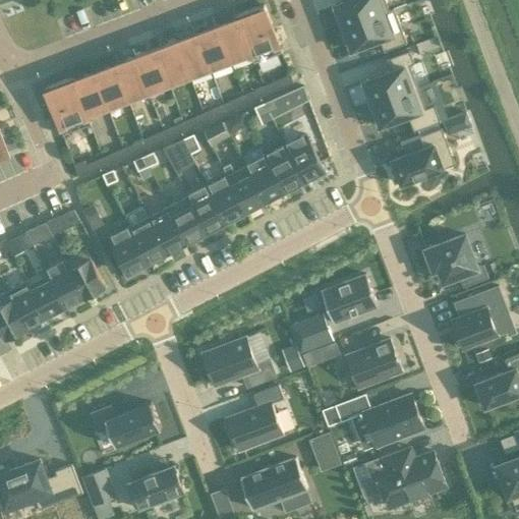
[(348,0),(333,6),(341,30),(392,10),(392,9),(387,10),(383,0),(348,0)]
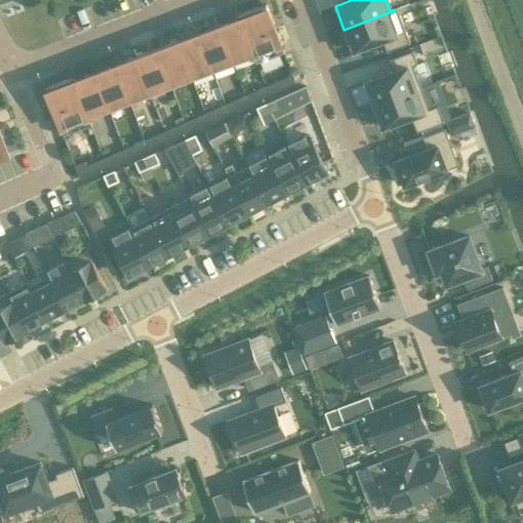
[(265,5),(236,16),(238,21),(251,54),(254,65),(283,53),(265,5)]
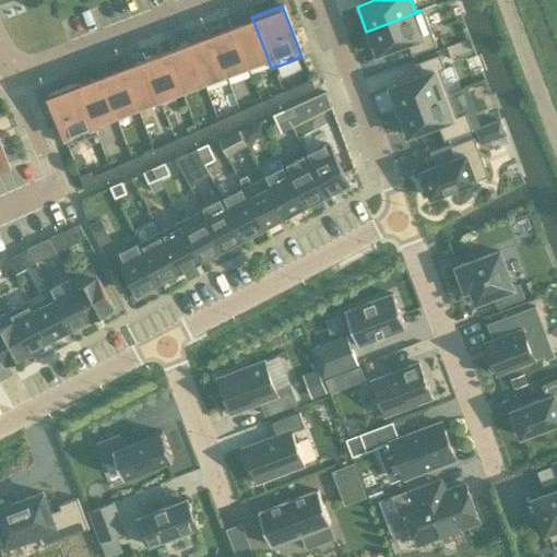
[(421,11),(366,32),(376,56),(405,45),(410,57),(435,47),(421,11)]
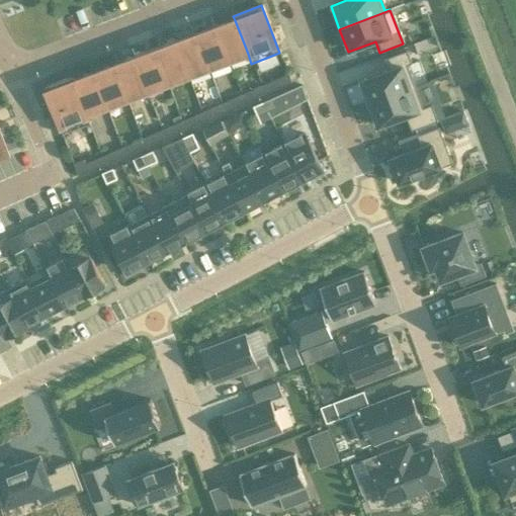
[(235,20),(215,27),(227,62),(248,54),(235,20)]
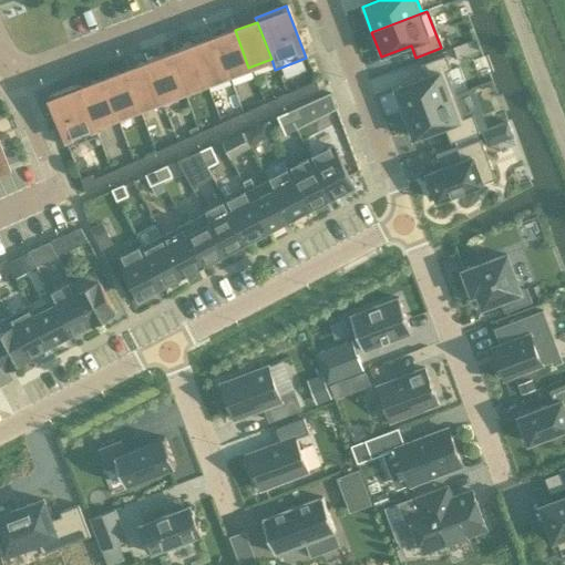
[(235,30),(213,39),(226,76),(248,68),(235,30)]
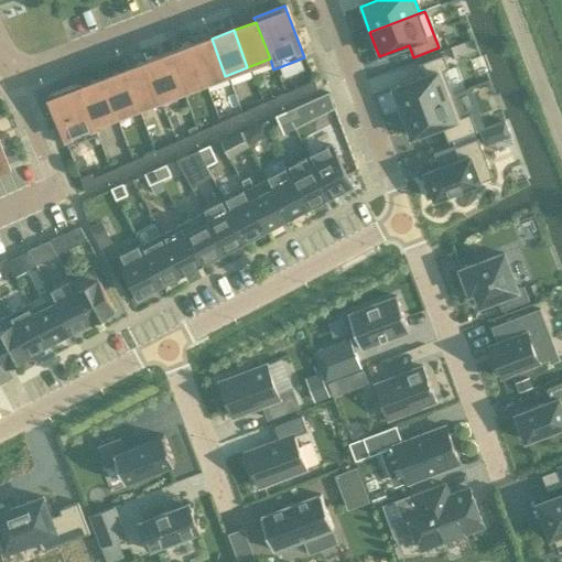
[(212,39),(191,46),(204,84),(225,76),(212,39)]
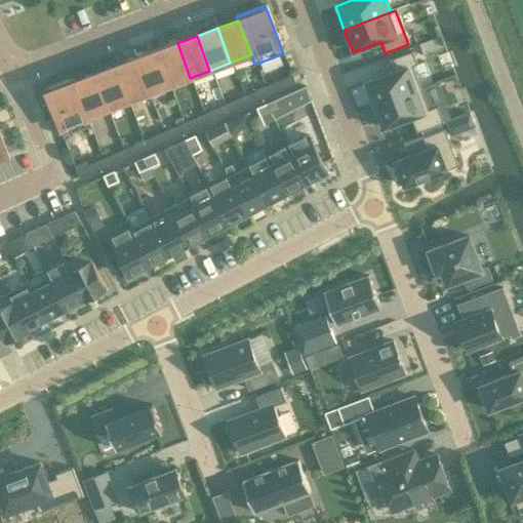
[(176,42),(156,49),(169,85),(190,78),(177,43),(176,42)]
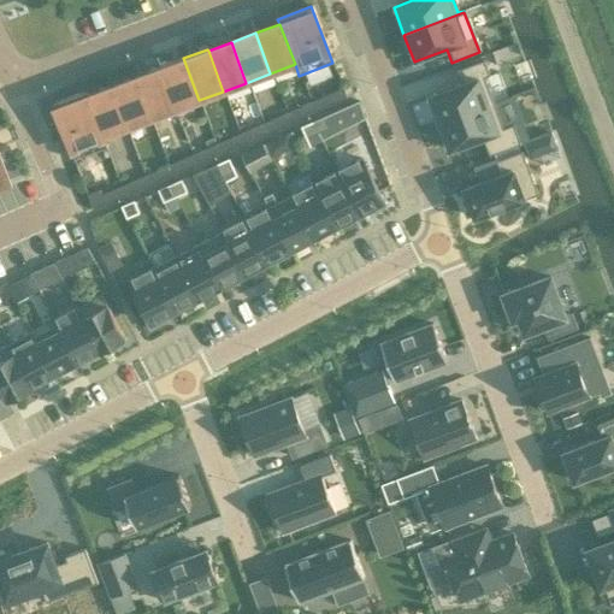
[(183,58),(157,68),(158,70),(173,110),(199,100),(183,58)]
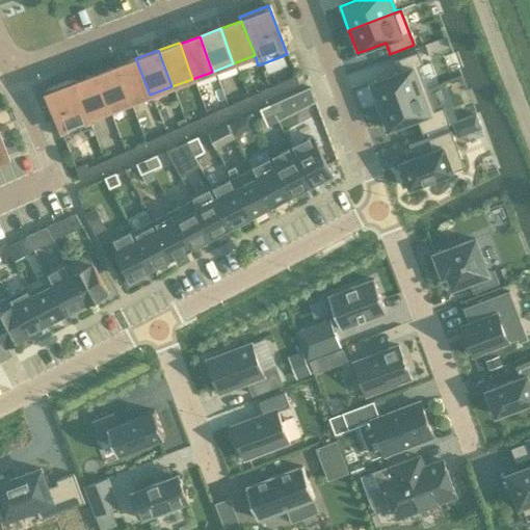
[(397,73),(368,84),(377,107),(425,89),(417,68),(421,67),(416,53),(393,61),(397,73)]
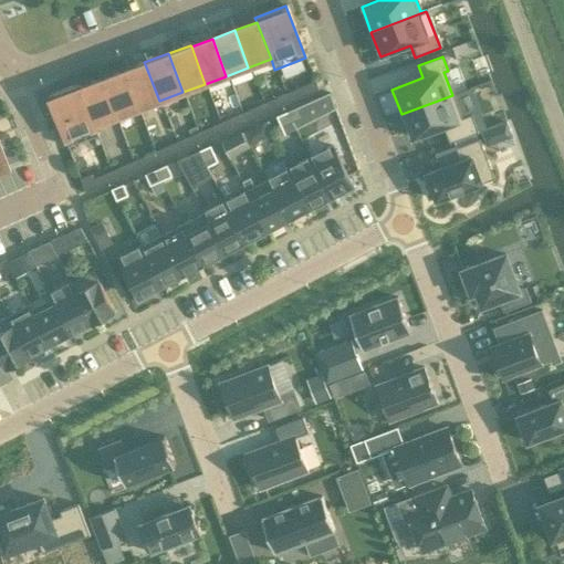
[(145,64),(125,72),(139,108),(159,101),(145,64)]
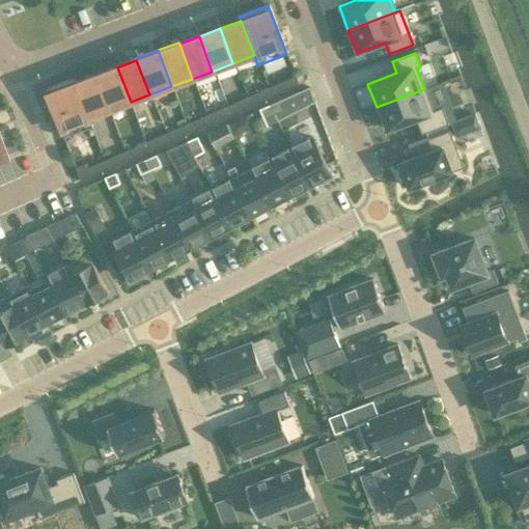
[(117,67),(96,75),(110,110),(131,102),(117,67)]
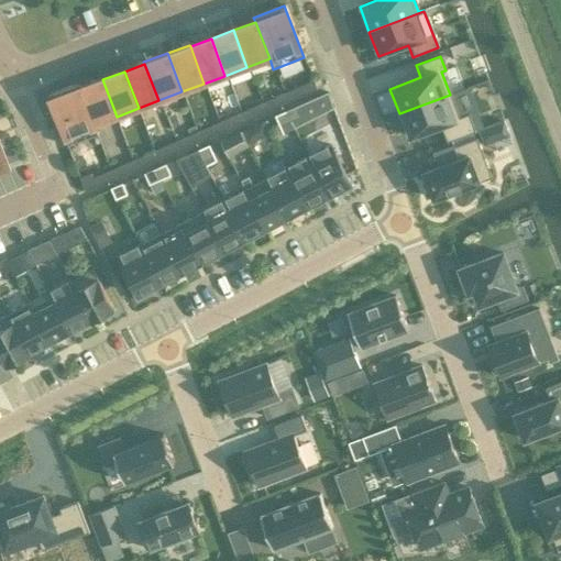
[(79,89),(92,125),(117,117),(102,79),(79,89)]
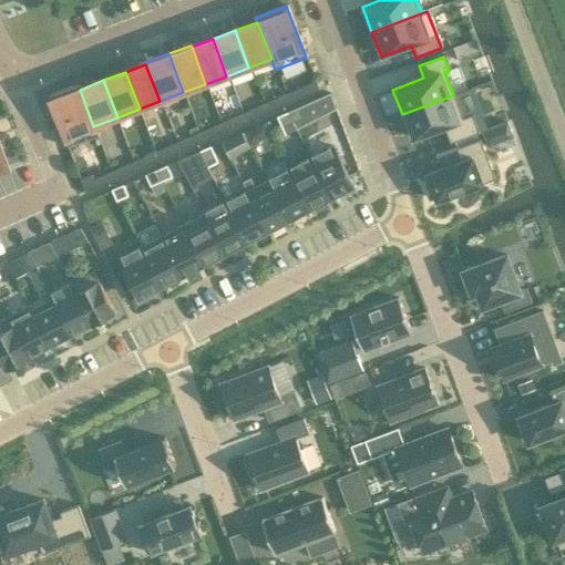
[(315,82),(300,89),(304,96),(318,91),(315,82)]
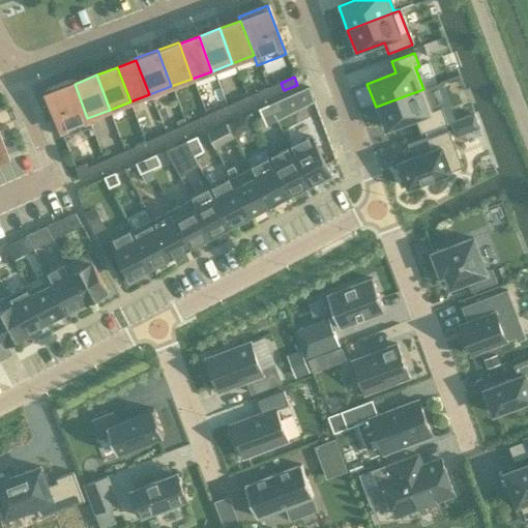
[(44,90),(62,139),(91,128),(87,118),(72,79),(44,90)]
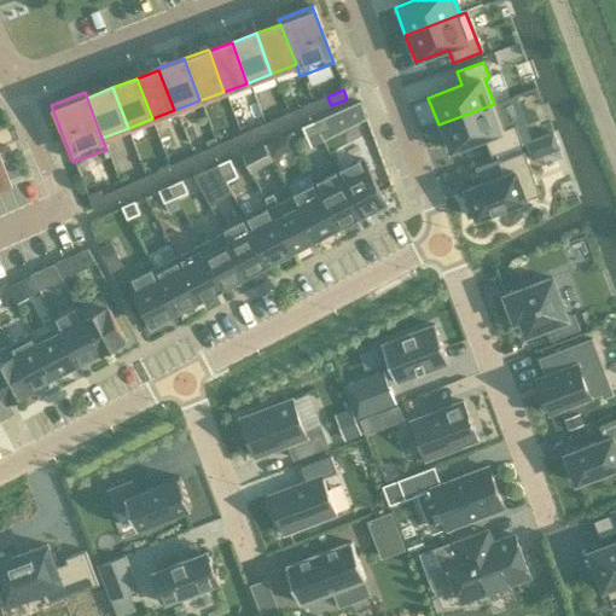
[(327,97),(312,104),(315,112),(331,105),(327,97)]
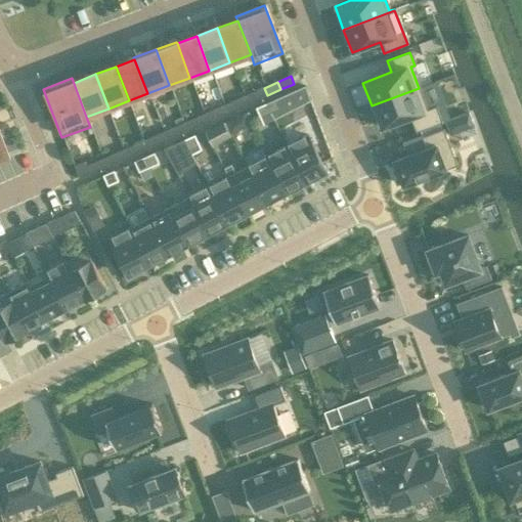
[(264,88),(244,96),(247,104),(267,95),(264,88)]
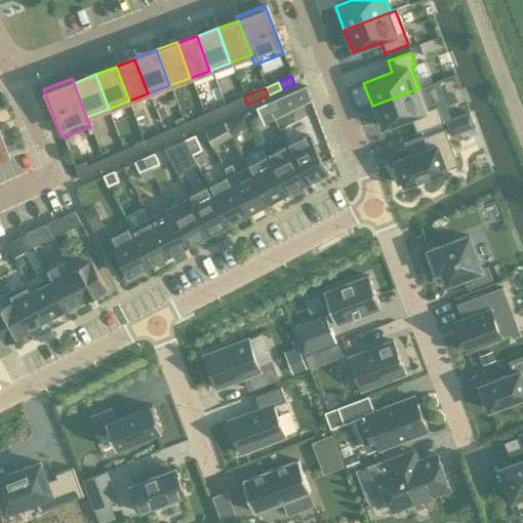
[(419,88),(372,106),(381,129),(409,118),(415,133),(442,123),(436,107),(428,110),(419,88)]
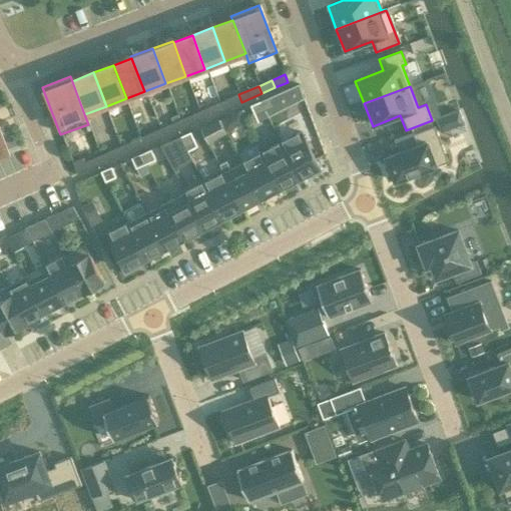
[(238,94),(218,103),(222,111),(241,102),(238,94)]
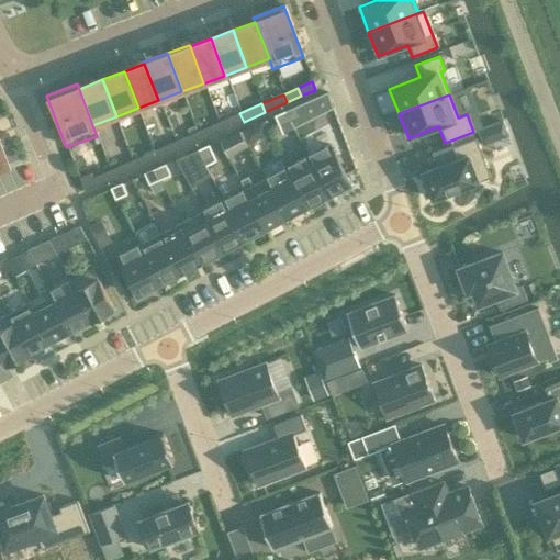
[(294,108),(283,113),(288,123),(299,119),(294,108)]
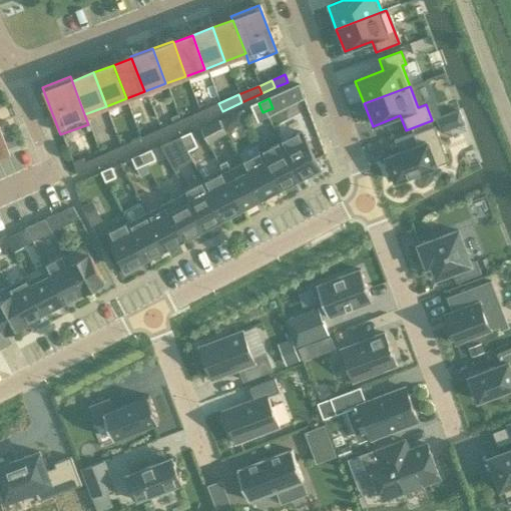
[(218,103),(198,112),(201,120),(222,111),(218,103)]
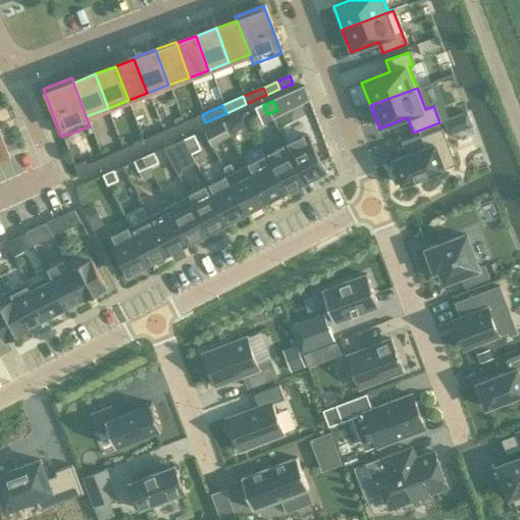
[(258,118),(267,114),(263,105),(254,109),(258,118)]
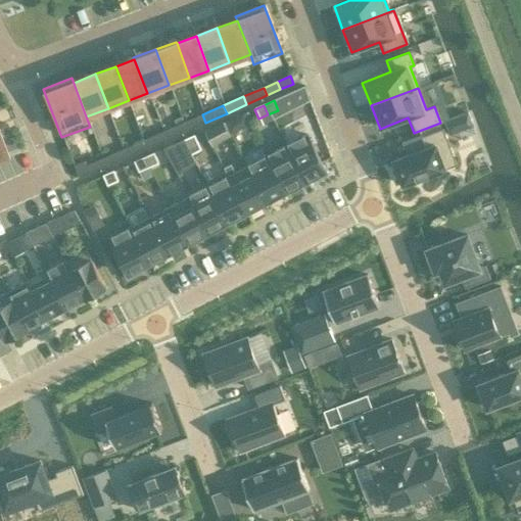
[(202,114),(181,124),(184,132),(205,123),(202,114)]
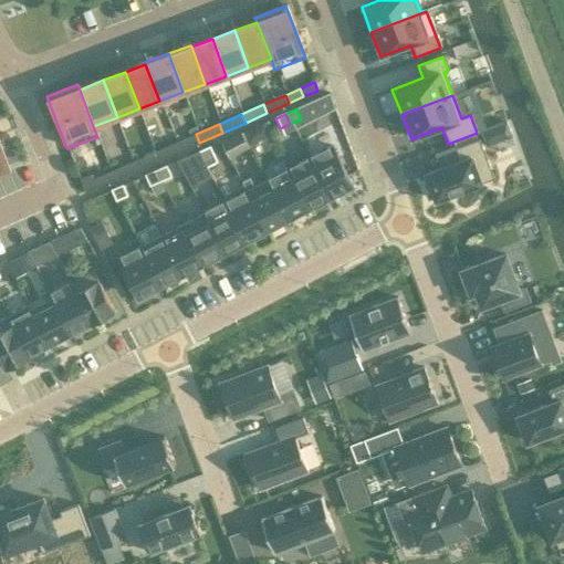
[(252,128),(242,133),(247,143),(257,138),(252,128)]
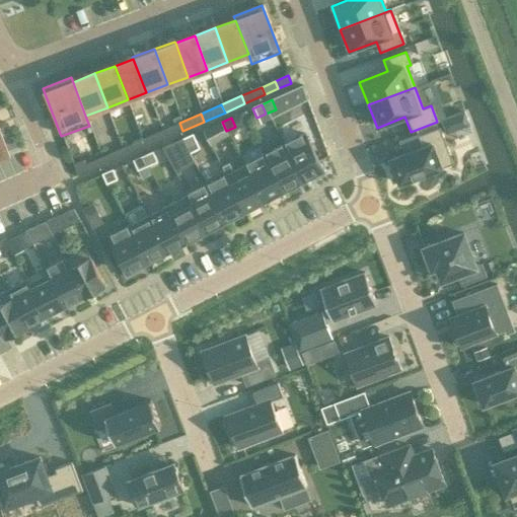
[(450,118),(441,121),(446,135),(455,132),(450,118)]
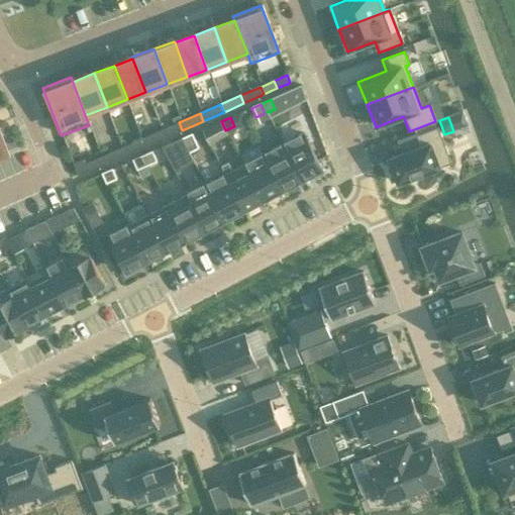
[(173,125),(161,130),(165,138),(182,130),(179,122),(173,125)]
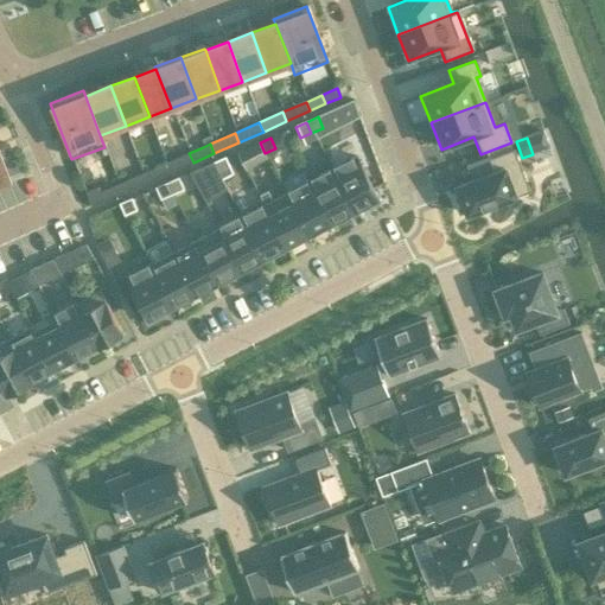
[(259,144),(235,153),(243,169),(266,159),(259,144)]
